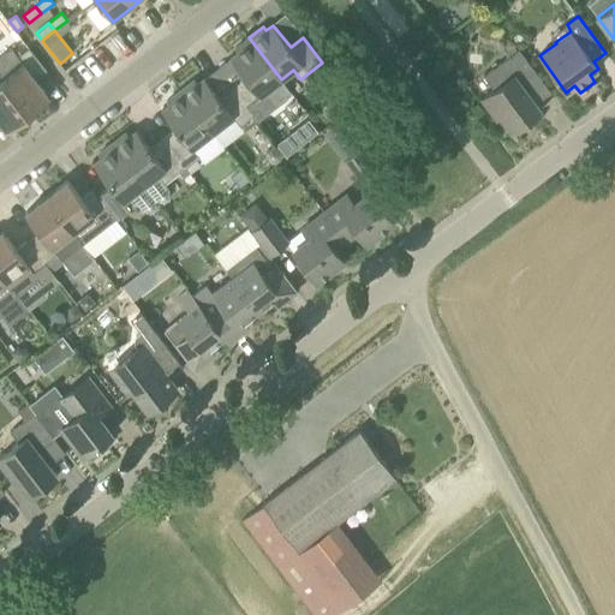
[(280,103),(269,89),(281,79),(249,37),(234,48),(238,52),(231,58),(248,81),(234,90),(254,114),(258,120),(280,103)]
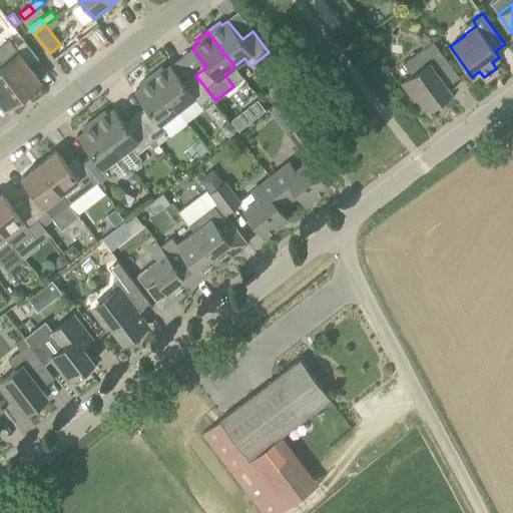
[(424,47),(431,42),(427,36),(420,42),(424,47)]
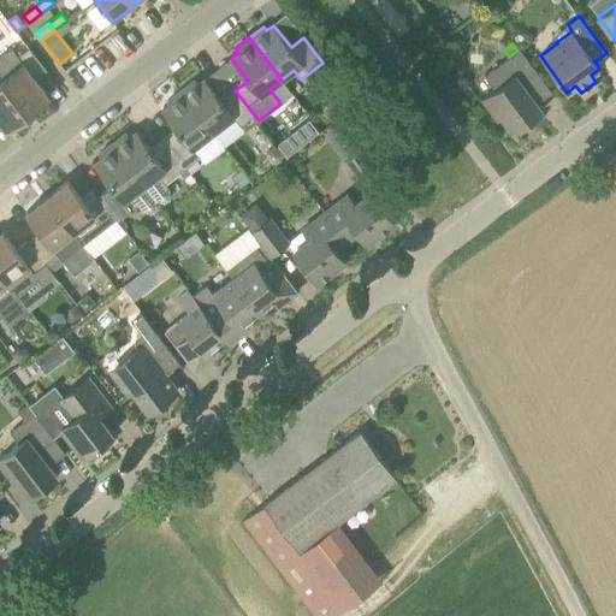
[(35,80),(47,70),(29,48),(17,57),(11,49),(0,57),(0,78),(29,114),(49,98),(35,80)]
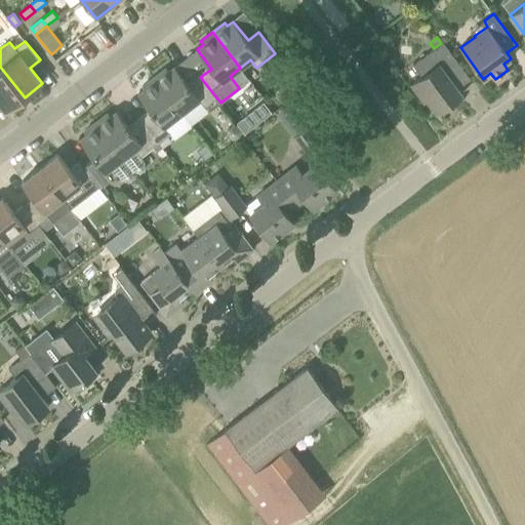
[(436,114),(462,94),(446,73),(459,64),(443,42),(441,43),(434,48),(413,64),(422,77),(421,78),(411,85),(423,103),(427,101),(436,114)]
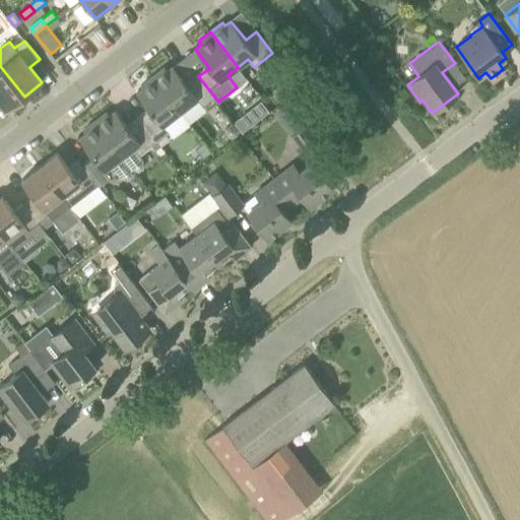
[(0,102),(6,110),(24,96),(0,66),(0,102)]
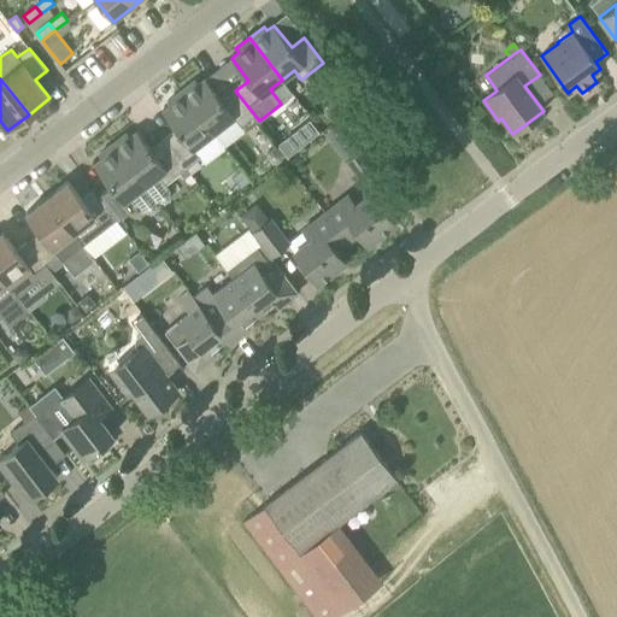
[(223,100),(205,78),(198,83),(195,80),(181,90),(215,134),(235,118),(241,125),(254,115),(235,90),(223,100)]
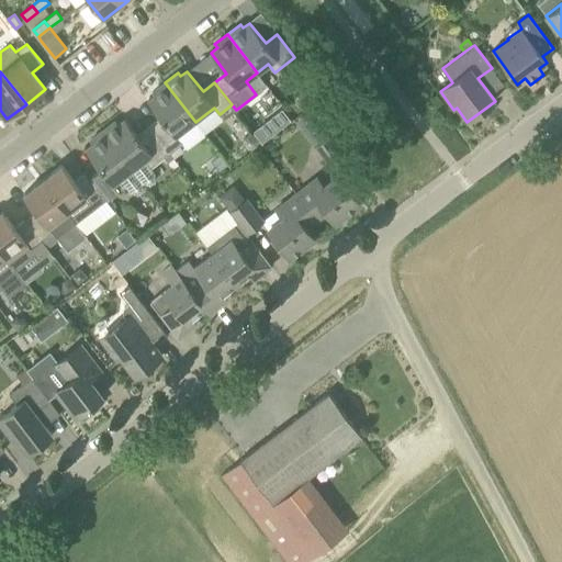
[(155,96),(148,101),(164,122),(153,131),(170,153),(182,143),(177,136),(195,122),(165,82),(153,92),(155,96)]
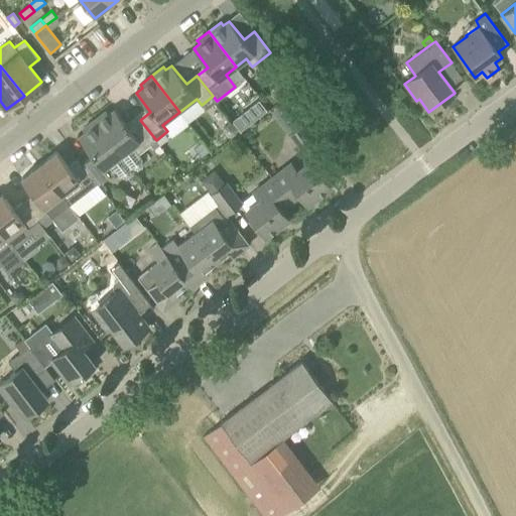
[(276,86),(271,90),(279,101),(295,88),(287,78),(276,86)]
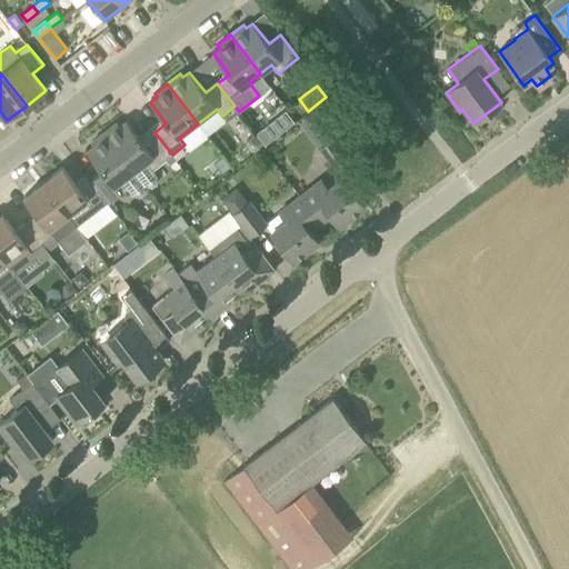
[(273,119),(283,131),(295,122),(286,110),(273,119)]
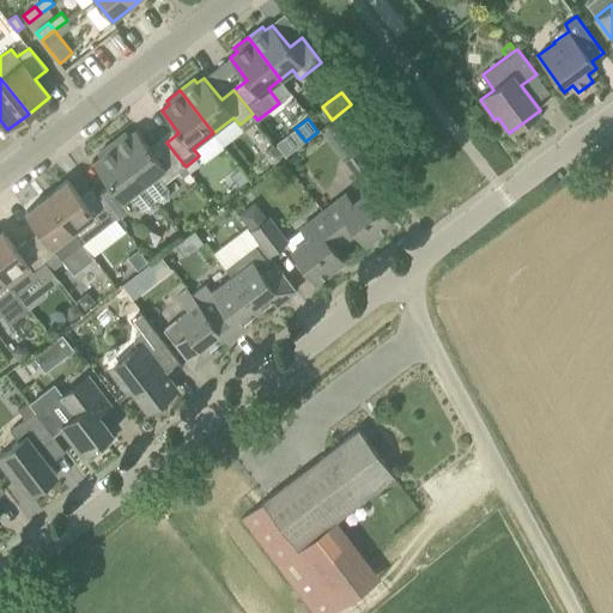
[(153,152),(137,129),(128,135),(126,132),(111,143),(145,184),(155,199),(163,201),(169,198),(169,188),(165,182),(186,167),(167,143),(153,152)]
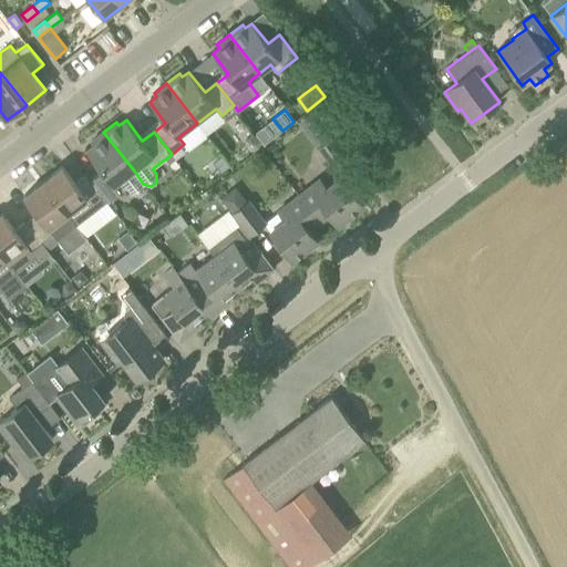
[(309,137),(317,147),(333,134),(326,124),(309,137)]
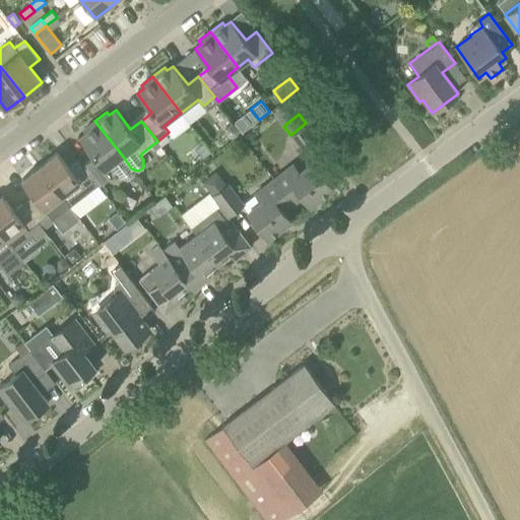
[(85,133),(79,138),(93,157),(83,166),(94,180),(100,186),(117,173),(120,178),(127,180),(132,176),(131,169),(123,156),(94,121),(83,130),(85,133)]
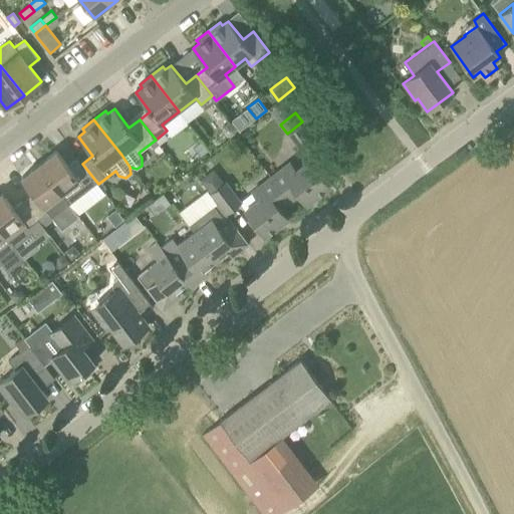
[(235,133),(236,127),(232,123),(227,122),(222,126),(222,132),(226,137),(231,137),(235,133)]
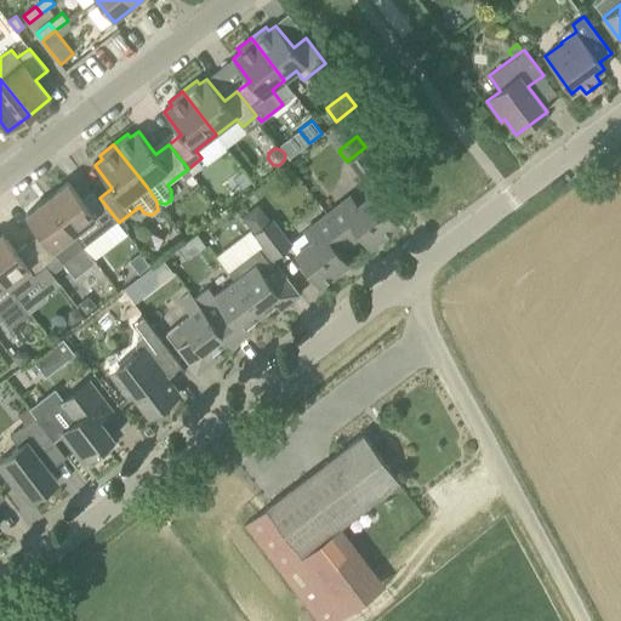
[(366,187),(385,172),(366,148),(348,163),(366,187)]
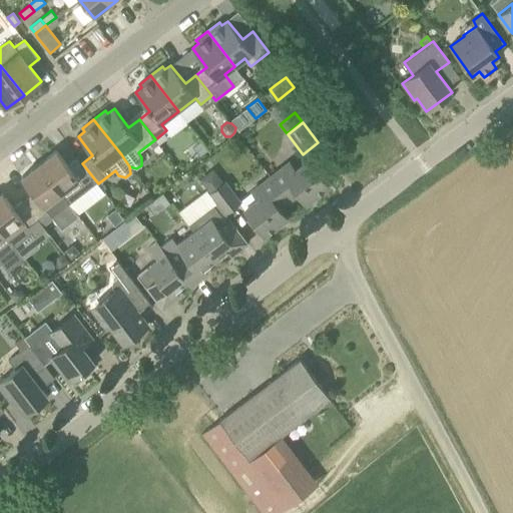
[(62,194),(78,181),(82,186),(93,177),(82,163),(78,158),(68,166),(56,150),(39,164),(62,194)]
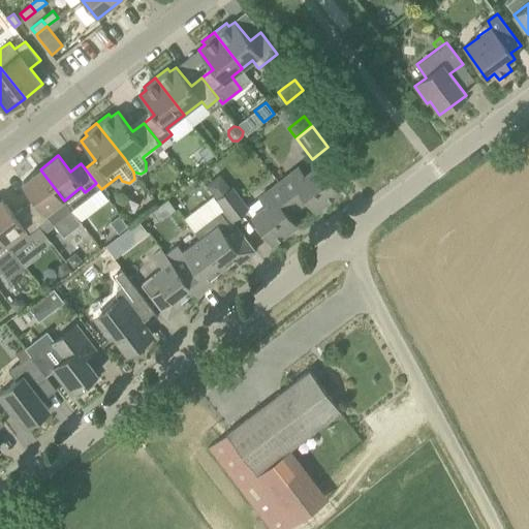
[(318,164),(309,173),(305,176),(299,167),(279,182),(299,207),(308,199),(315,209),(339,191),(318,164)]
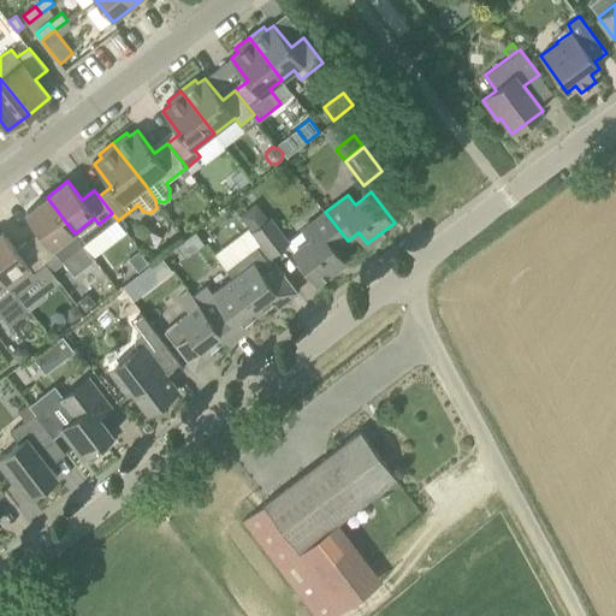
[(40,232),(28,241),(46,264),(58,254),(63,260),(83,244),(75,234),(47,197),(25,213),(40,232)]
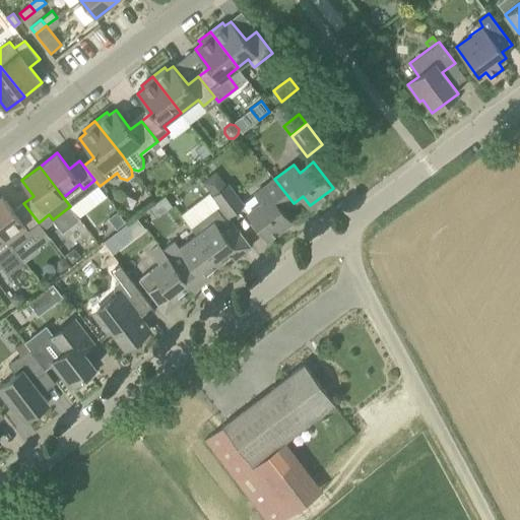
[(248,211),(268,238),(291,220),(283,210),(294,203),(274,179),(256,194),(262,201),(248,211)]
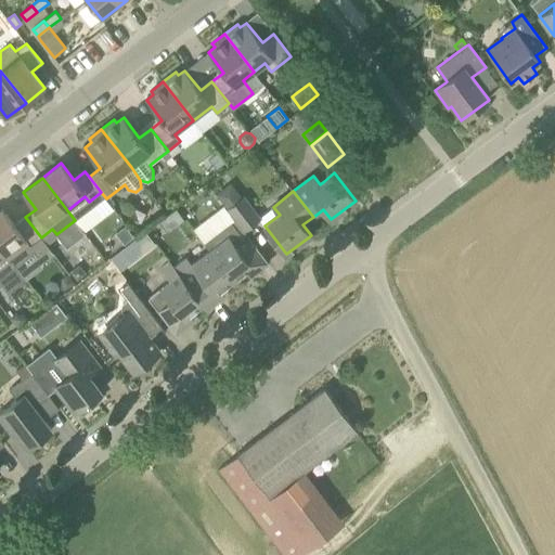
[(244,231),(260,218),(244,196),(228,209),(244,231)]
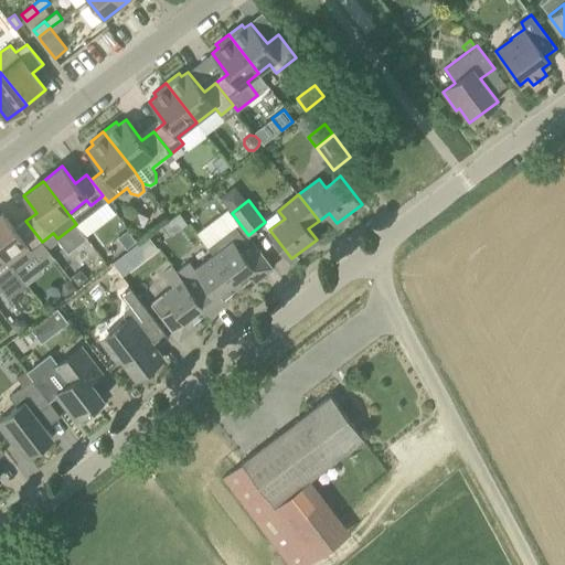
[(50,252),(42,242),(25,221),(16,228),(2,212),(0,213),(0,249),(17,270),(34,256),(38,260),(50,252)]
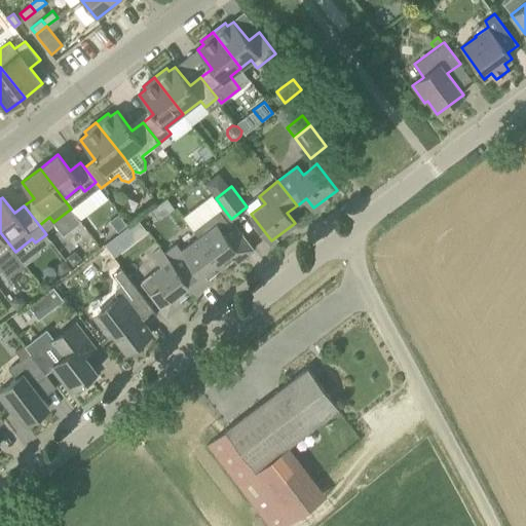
[(199,237),(221,265),(233,257),(237,262),(255,249),(237,226),(234,229),(220,210),(193,230),(199,237)]
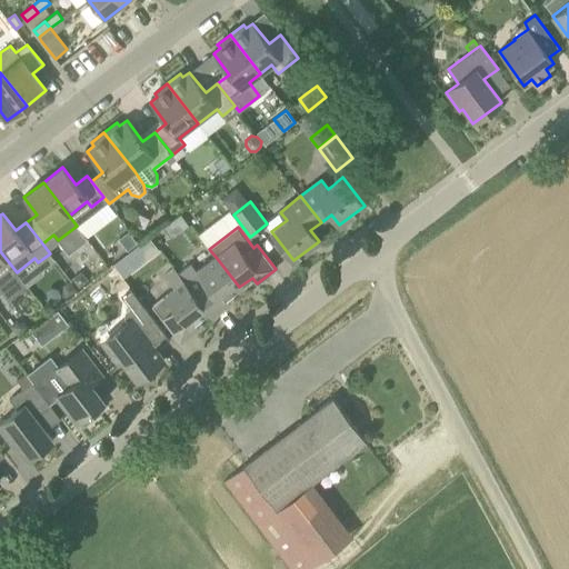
[(137,242),(128,230),(118,239),(128,250),(137,242)]
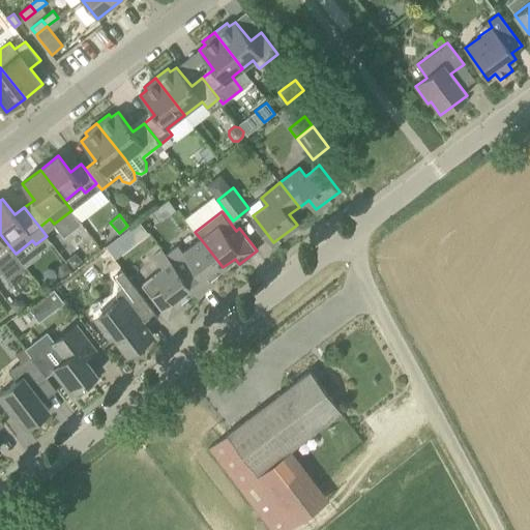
[(138,221),(106,245),(115,258),(147,233),(138,221)]
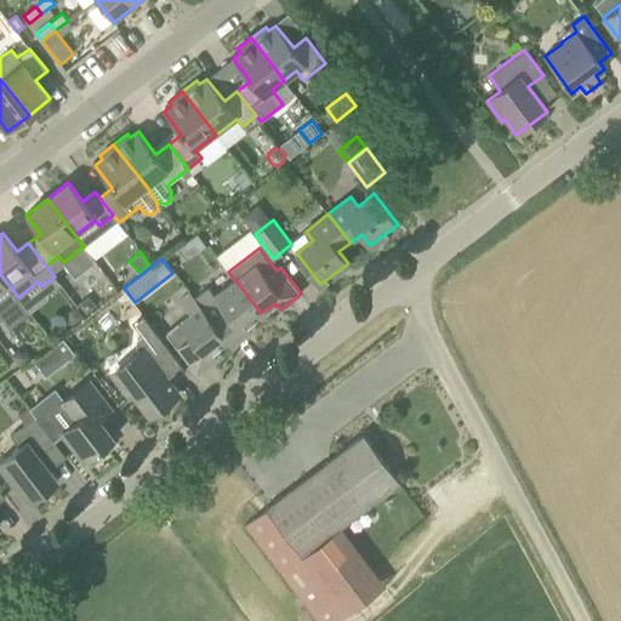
[(0,320),(3,319),(0,317),(0,311),(18,297),(0,274),(0,320)]
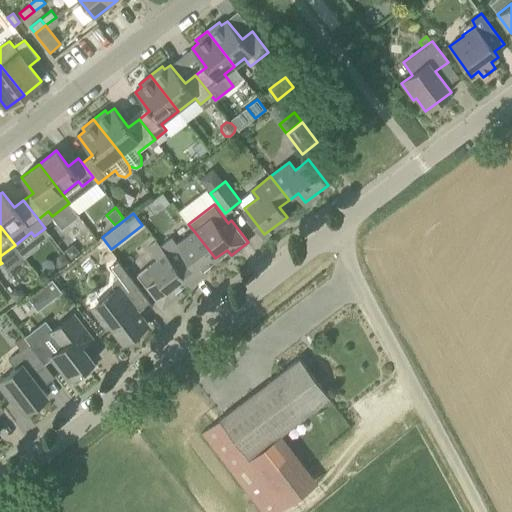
[(204,267),(215,258),(194,231),(176,245),(185,256),(174,264),(187,280),(191,286),(208,273),(204,267)]
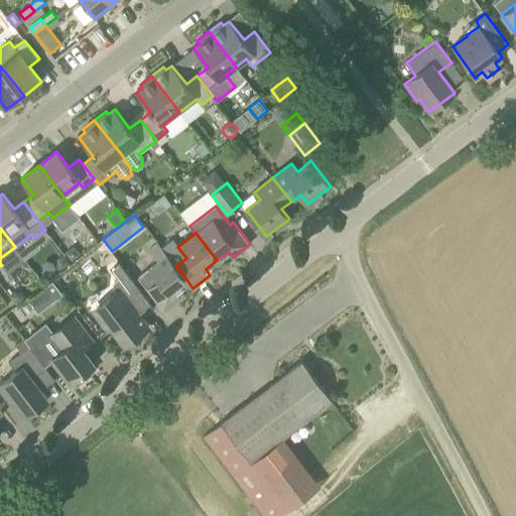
[(175,266),(167,255),(156,242),(148,248),(158,261),(149,268),(157,280),(146,288),(163,310),(180,297),(176,291),(188,282),(175,266)]
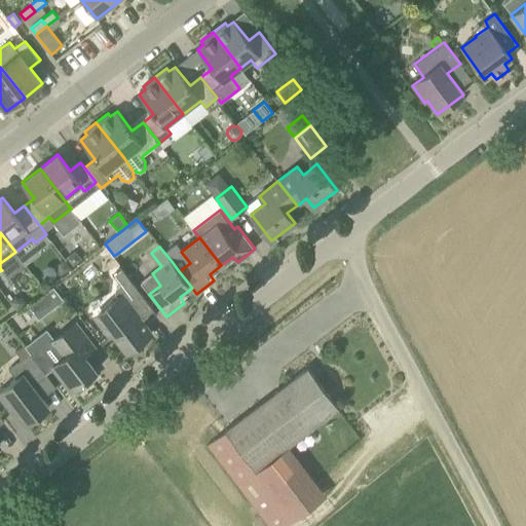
[(72,267),(82,260),(75,251),(66,258),(69,262),(68,263),(72,267)]
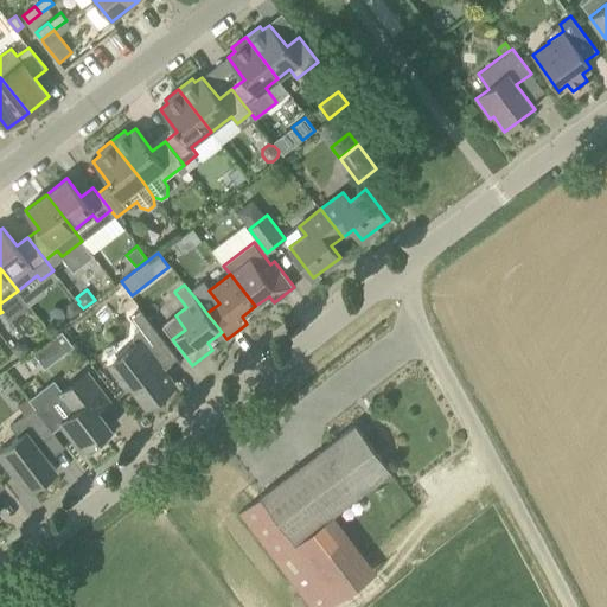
[(72,318),(82,310),(74,299),(68,304),(66,312),(72,318)]
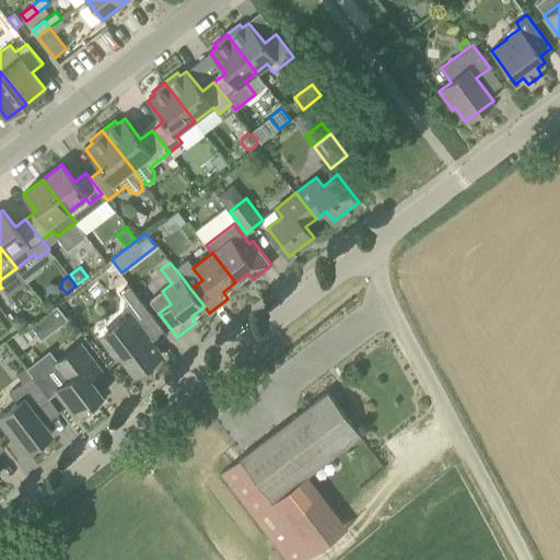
[(149,338),(163,328),(150,311),(129,286),(120,293),(127,303),(123,306),(121,311),(125,315),(115,323),(119,327),(103,339),(117,358),(120,354),(136,375),(162,354),(155,343),(153,341),(152,342),(149,338)]
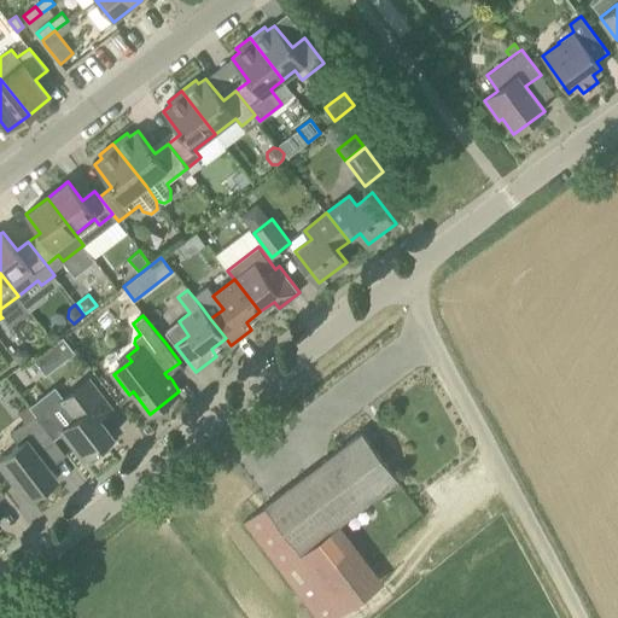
[(65,339),(36,360),(45,372),(74,351),(65,339)]
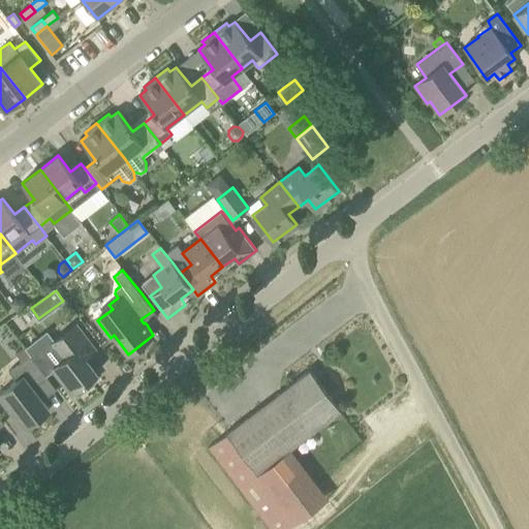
[(17,312),(26,305),(22,300),(14,299),(10,303),(17,312)]
